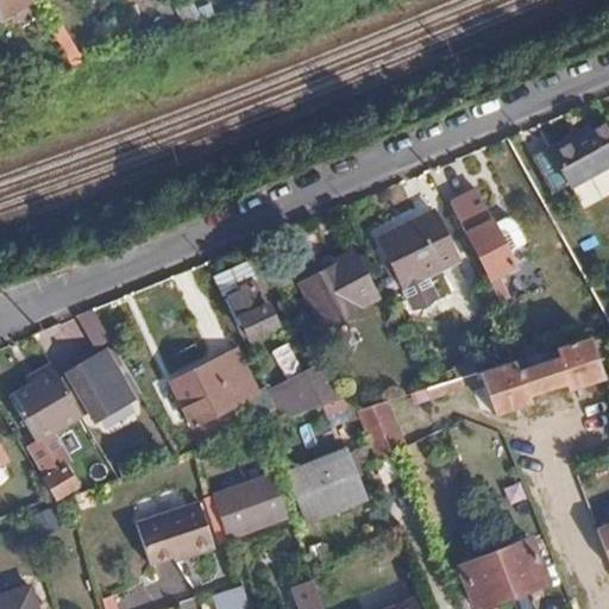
[(32,0),(0,0),(0,19),(33,1),(32,0)]
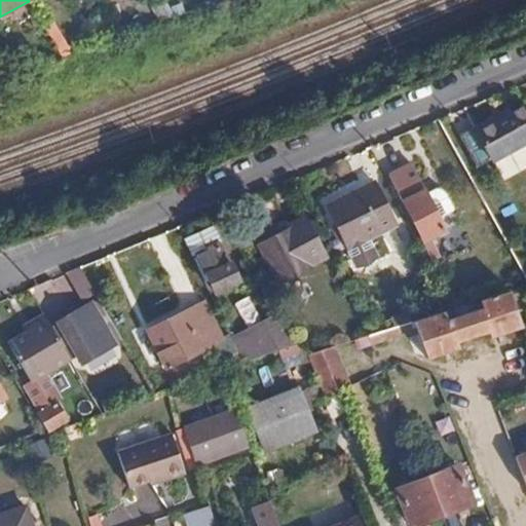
[(525,166),(525,107),(524,105),(475,132),(501,180),(525,166)]
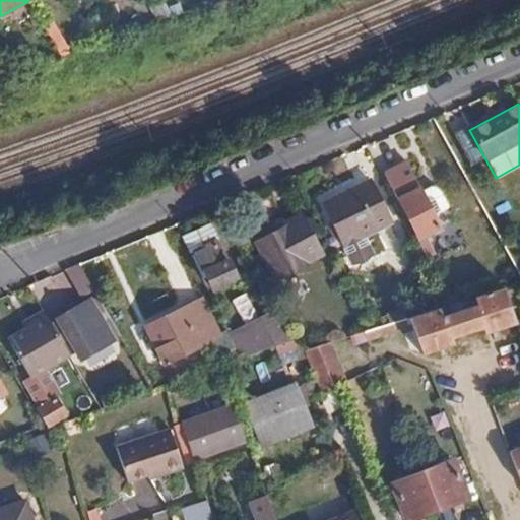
[(417,238),(413,240),(436,285),(454,277),(445,257),(436,261),(424,235),(439,226),(412,172),(391,182),(417,238)]
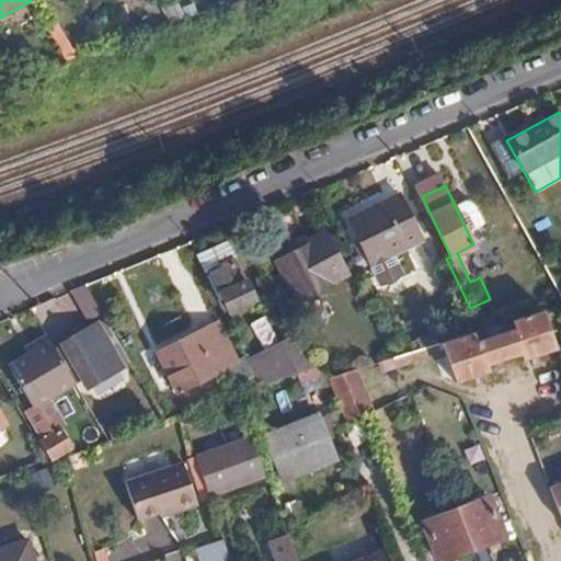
[(400,194),(352,218),(375,263),(423,238),(400,194)]
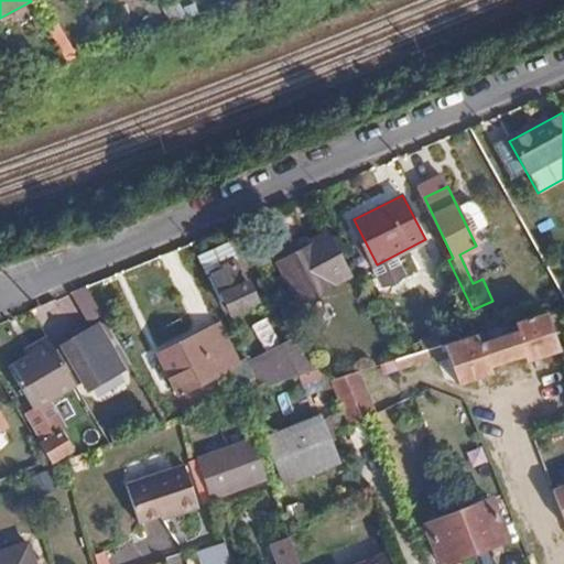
[(306,240),(275,259),(297,297),(347,270),(324,228),(306,237),(306,240)]
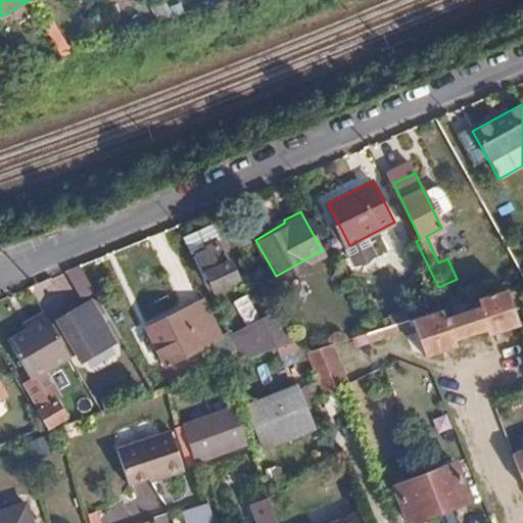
[(199,252),(218,290),(241,280),(230,258),(227,260),(219,243),(222,241),(214,224),(186,237),(194,254),(199,252)]
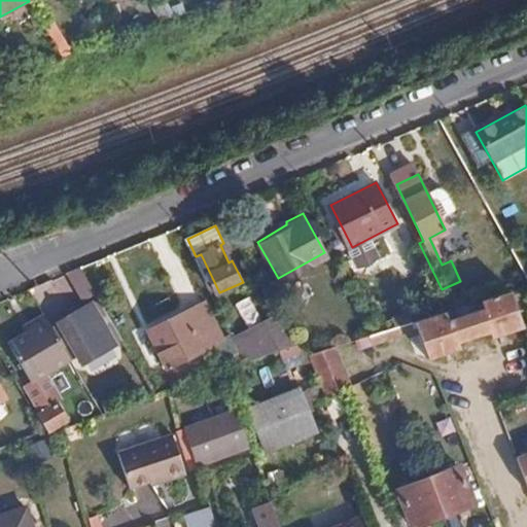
[(526,297),(526,285),(515,289),(519,301),(526,297)]
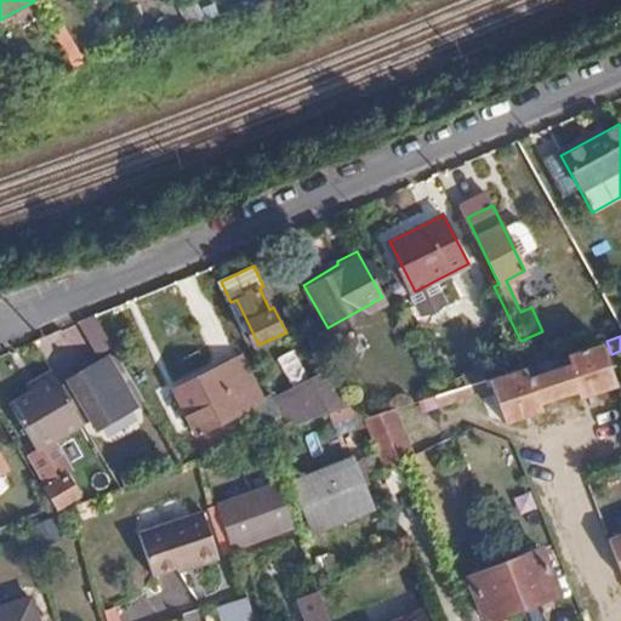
[(581,396),(617,381),(603,342),(599,343),(488,379),(490,383),(493,396),(483,398),(488,417),(508,422),(539,411),(535,402),(576,386),(581,396)]
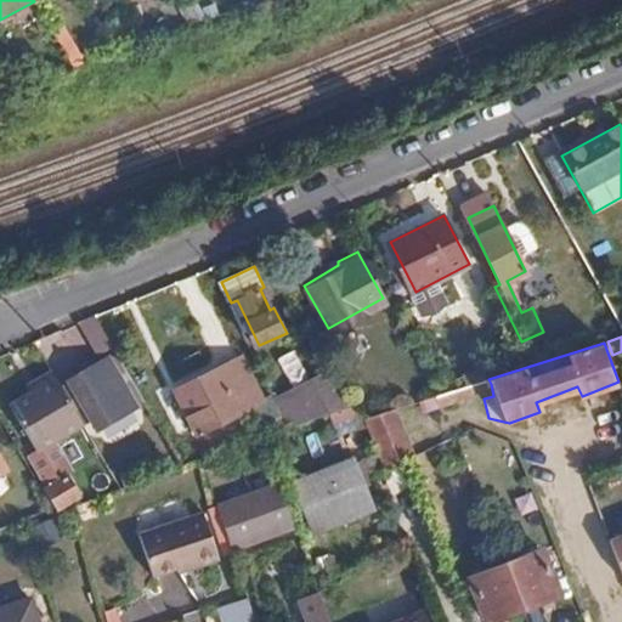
[(58,388),(79,425),(91,419),(96,427),(135,405),(107,358),(58,388)]
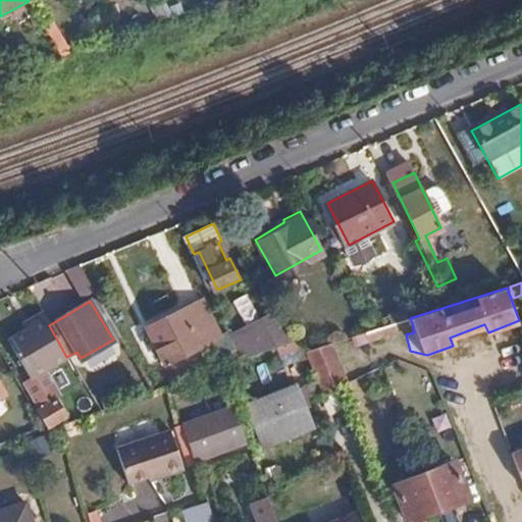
[(204,301),(145,330),(162,365),(221,336),(204,301)]
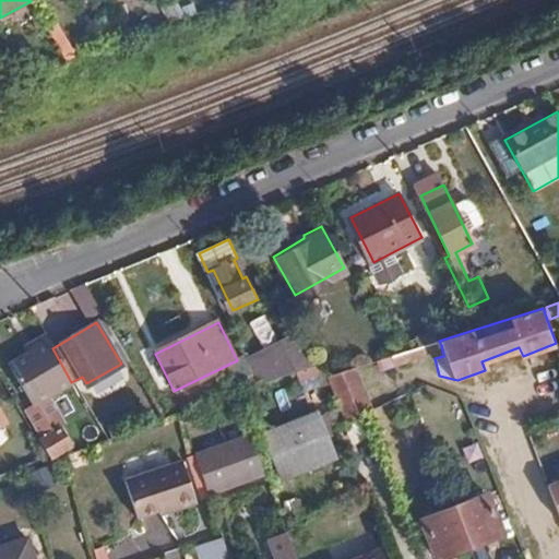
[(48,341),(45,334),(23,346),(26,352),(48,341)]
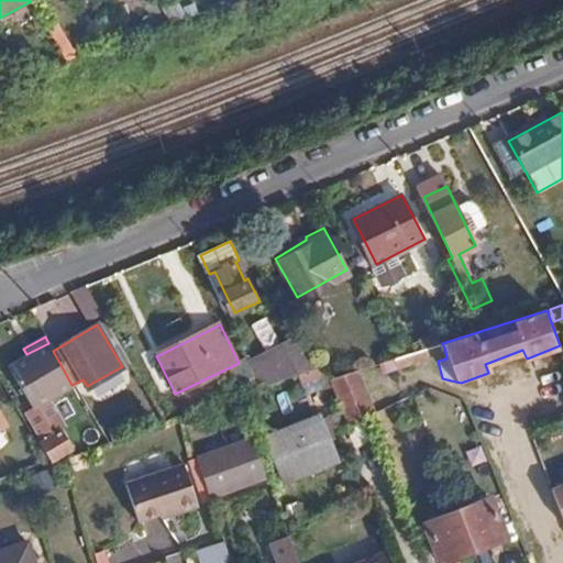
[(30,409),(72,385),(53,351),(48,343),(26,354),(4,365),(30,409)]
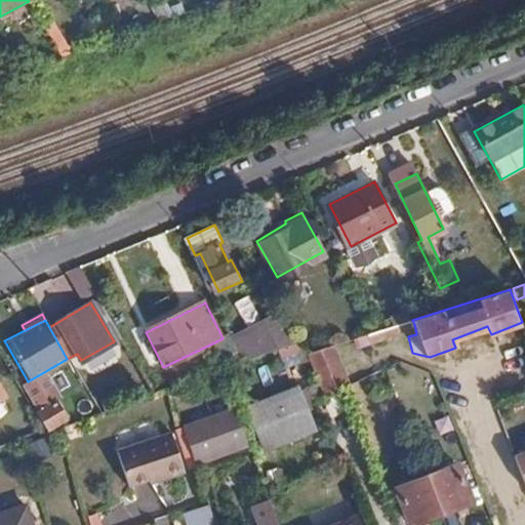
[(412,320),(380,330),(366,334),(369,341),(405,331),(414,324),(412,320)]
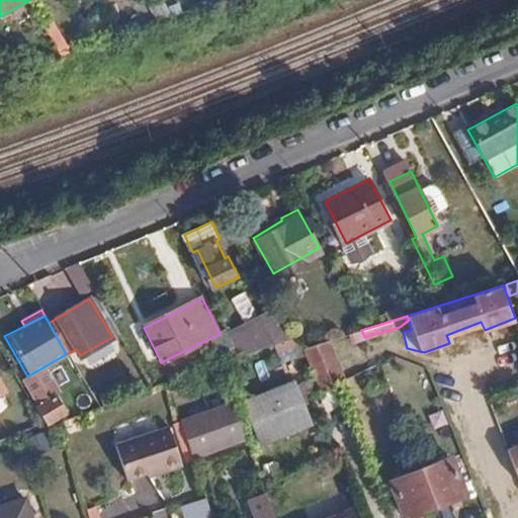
[(229,334),(239,357),(257,350),(245,326),(229,334)]
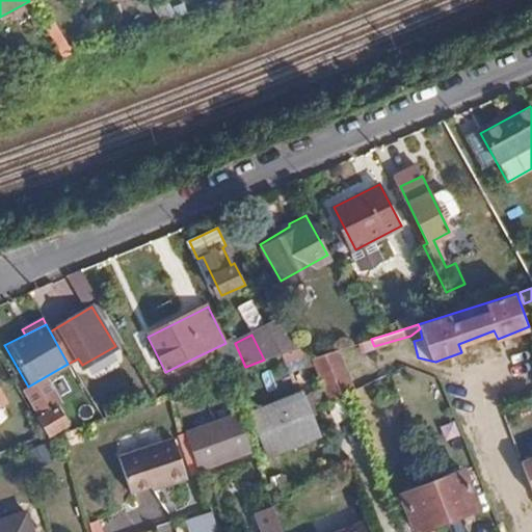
[(326,399),(344,392),(351,389),(337,350),(313,357),(326,399)]
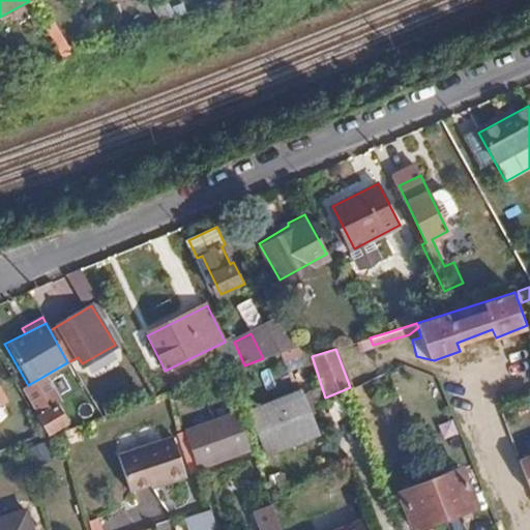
[(370,379),(400,367),(390,362),(376,369),(370,379)]
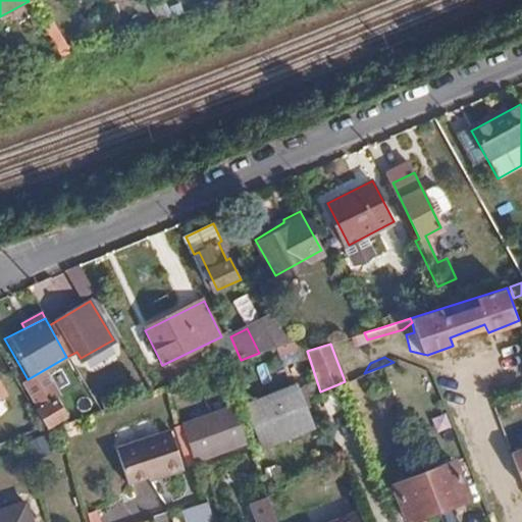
[(296,390),(249,408),(263,444),(310,426),(296,390)]
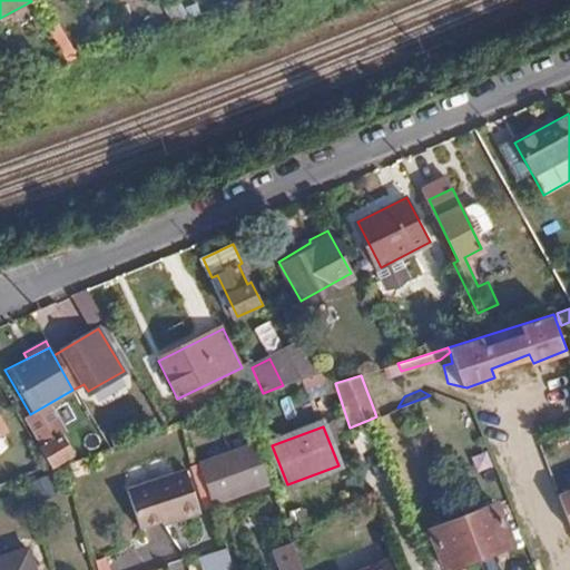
[(57,435),(36,448),(46,465),(48,469),(70,455),(57,435)]
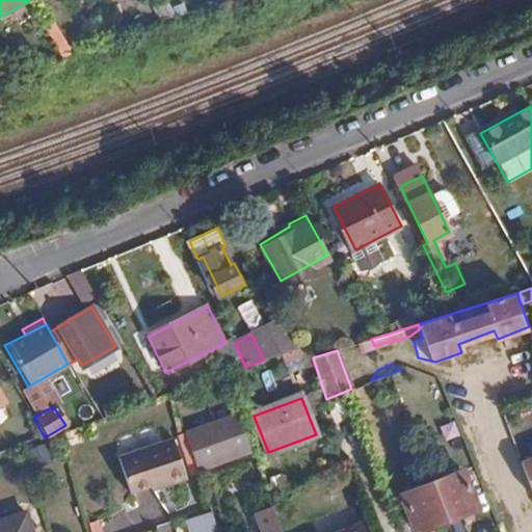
[(241,415),(188,433),(202,473),(256,455),(241,415)]
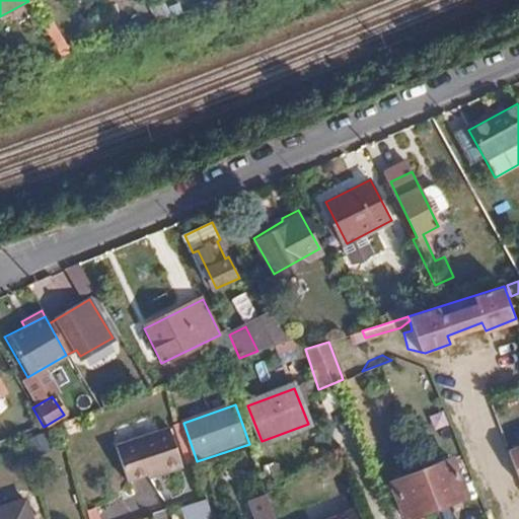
[(162,469),(164,472),(182,467),(169,427),(116,445),(126,482),(148,474),(162,469)]
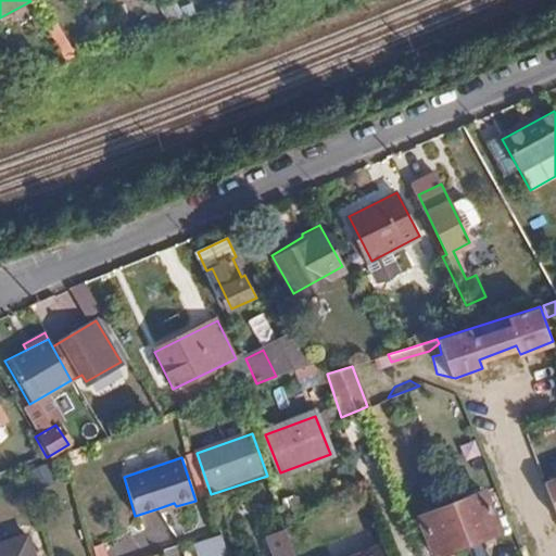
[(555,479),(546,482),(555,507),(555,479)]
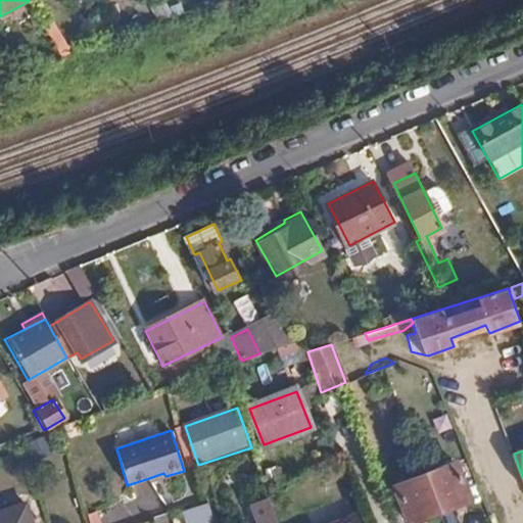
[(425,474),(440,511),(470,500),(456,463),(425,474)]
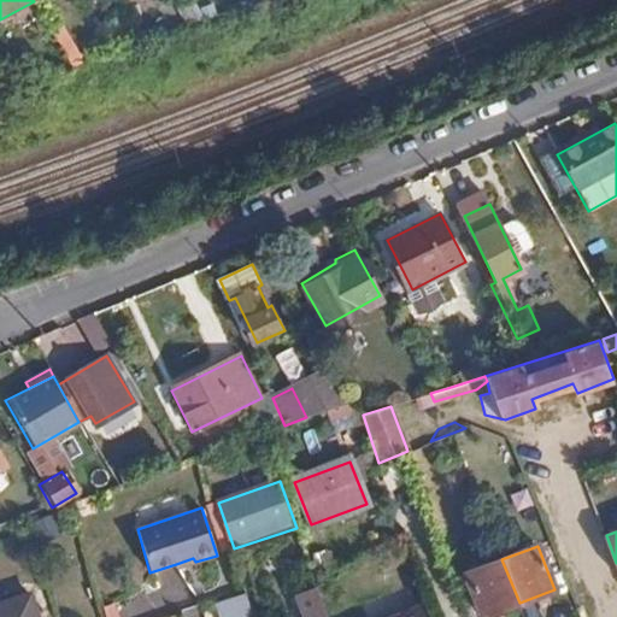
[(481,616),(485,616),(519,603),(501,559),(465,574),(481,616)]
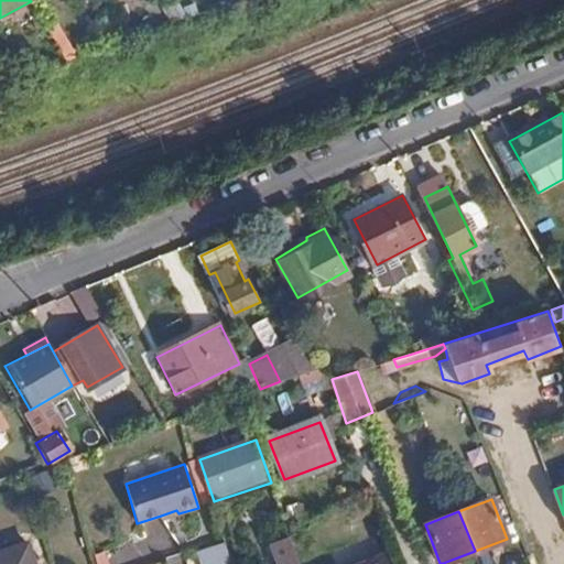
[(0,543),(0,563),(36,563),(28,535),(0,543)]
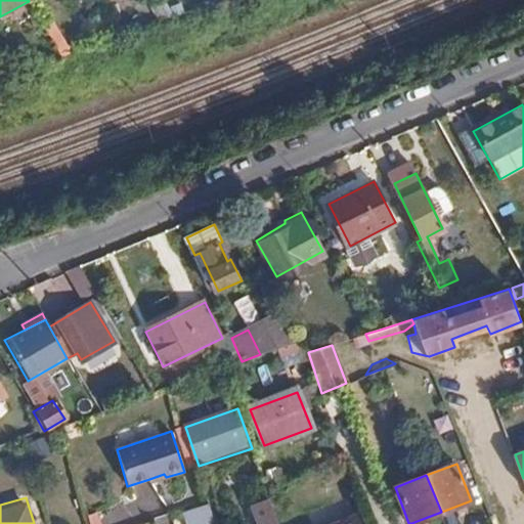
[(189,523),(213,523),(216,523),(209,501),(184,509),(189,523)]
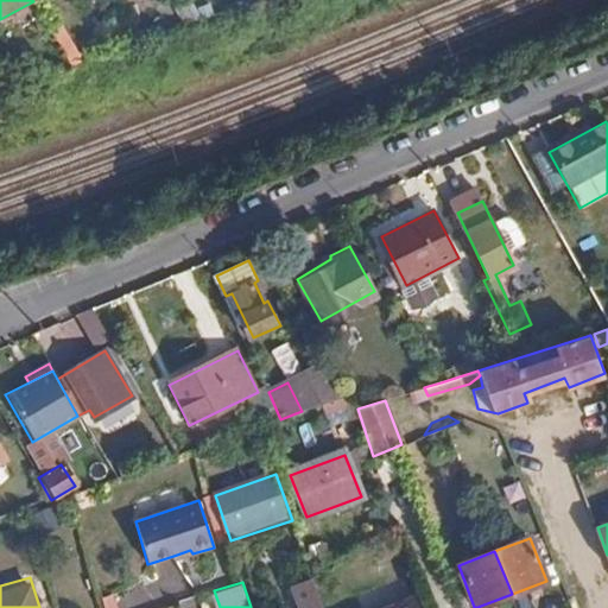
[(419,607),(415,597),(387,607),(419,607)]
